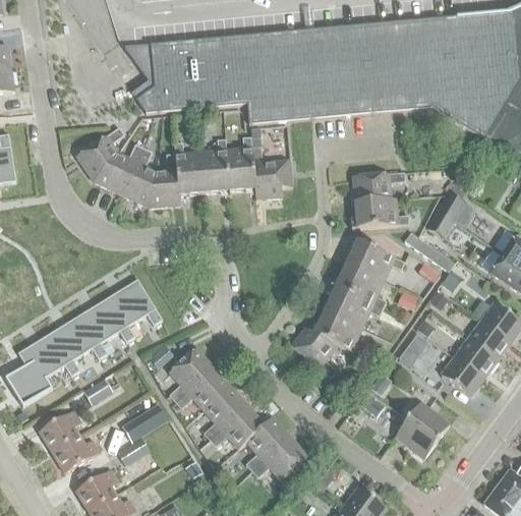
[(520,5),(520,6),(504,10),(255,34),(254,25),(230,29),(231,35),(151,42),(154,86),(136,98),(145,111),(246,102),(248,121),(431,105),(518,157),(520,152),(520,5)]
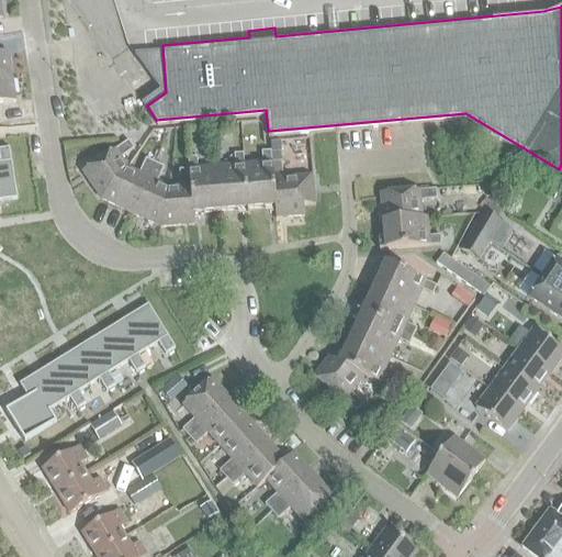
[(0,74),(10,73),(7,48),(0,49),(0,74)]
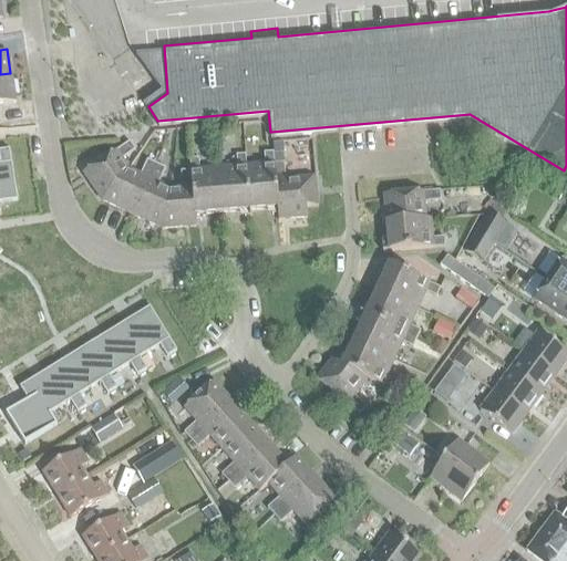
[(0,100),(14,97),(10,73),(0,74),(0,100)]
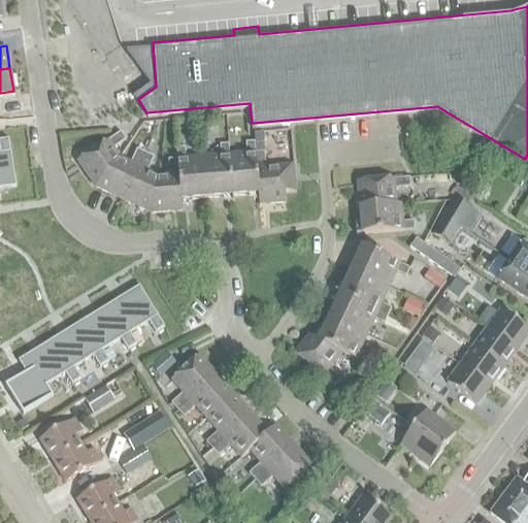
[(78,156),(96,183),(121,153),(114,143),(127,135),(122,127),(108,136),(108,135),(78,156)]
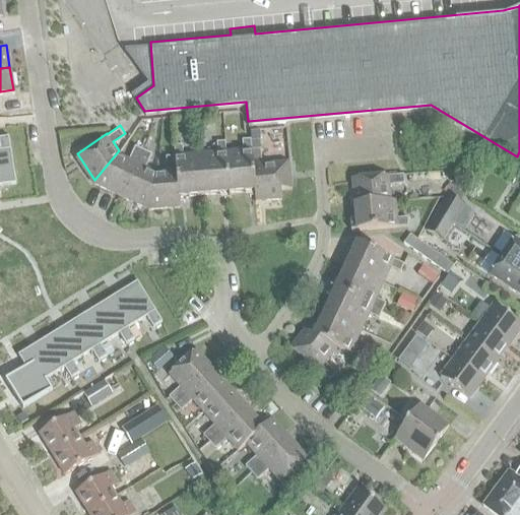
[(251,137),(260,137),(259,127),(251,127),(251,135),(251,137)]
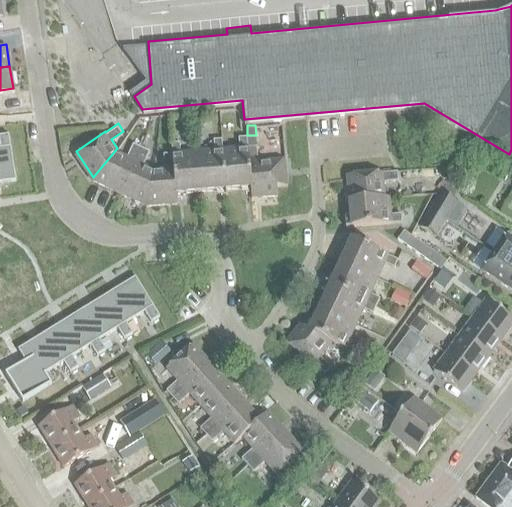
[(0,179),(14,177),(7,131),(0,132),(0,179)]
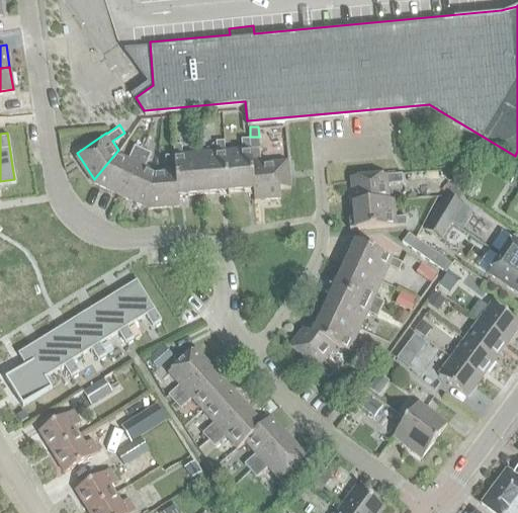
[(255,190),(251,145),(250,135),(242,135),(243,145),(226,147),(230,188),(250,186),(250,191),(255,190)]
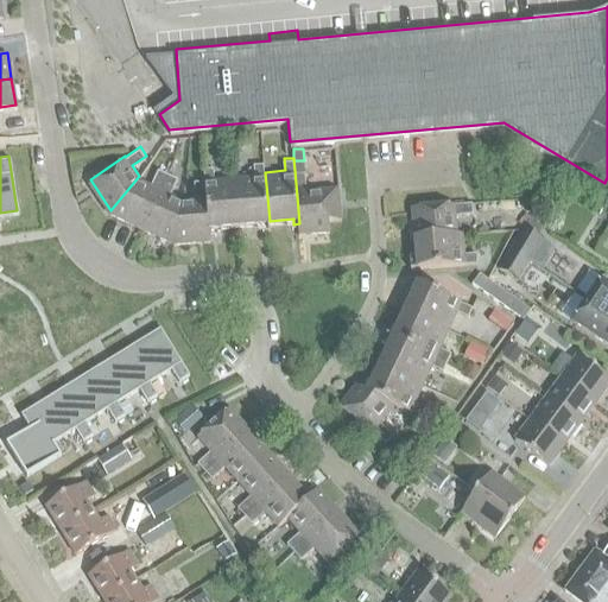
[(271,227),(270,221),(265,172),(264,160),(254,162),(255,172),(235,175),(240,223),(263,221),(264,228),(271,227)]
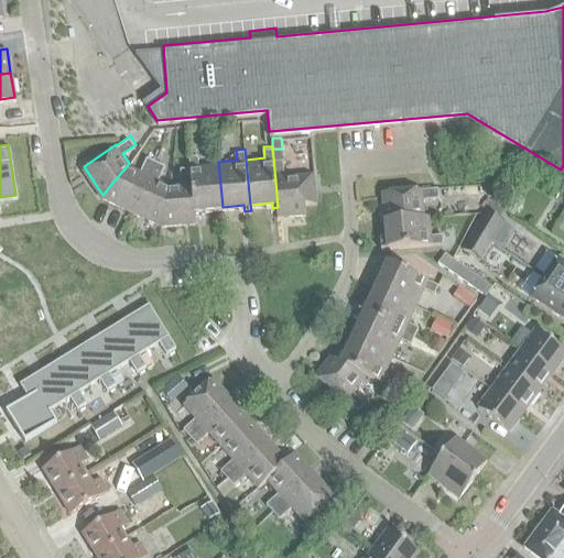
[(188,153),(190,164),(196,215),(202,214),(201,209),(223,207),(218,162),(199,164),(198,152),(188,153)]
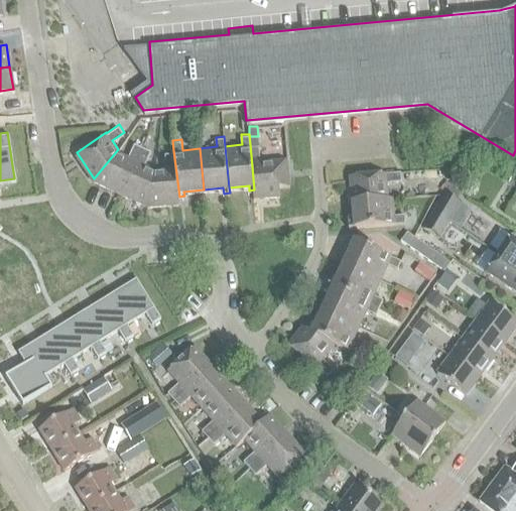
[(128,154),(118,149),(94,178),(122,192),(143,144),(135,141),(128,154)]
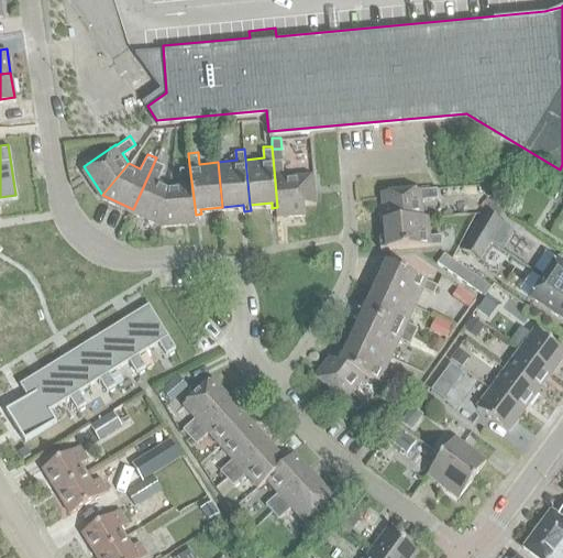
[(283,156),(273,157),(277,207),(277,214),(306,211),(306,200),(317,199),(313,170),(284,173),(283,156)]
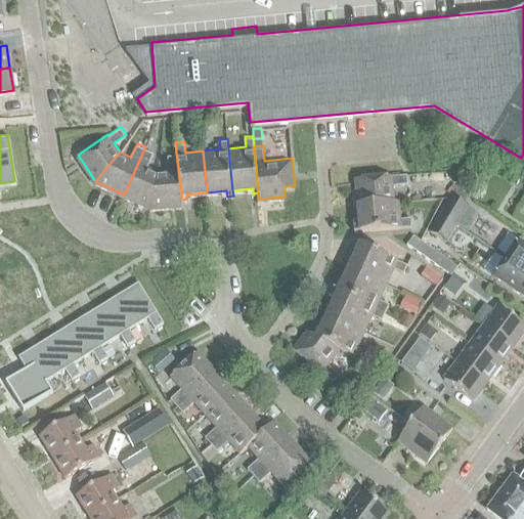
[(124,195),(151,208),(158,170),(147,165),(154,150),(145,146),(124,195)]
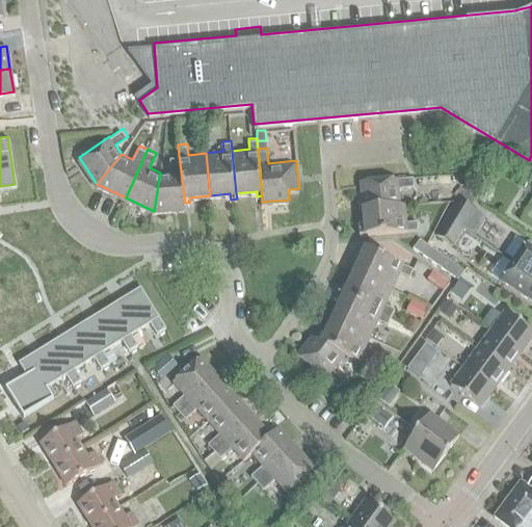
[(185,208),(185,203),(179,155),(169,156),(171,172),(160,173),(154,211),(185,208)]
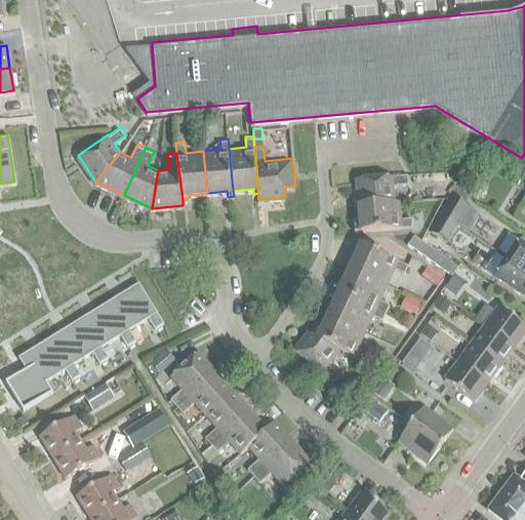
[(357,200),(393,197),(392,182),(407,181),(406,171),(391,172),(391,171),(355,175),(357,200)]
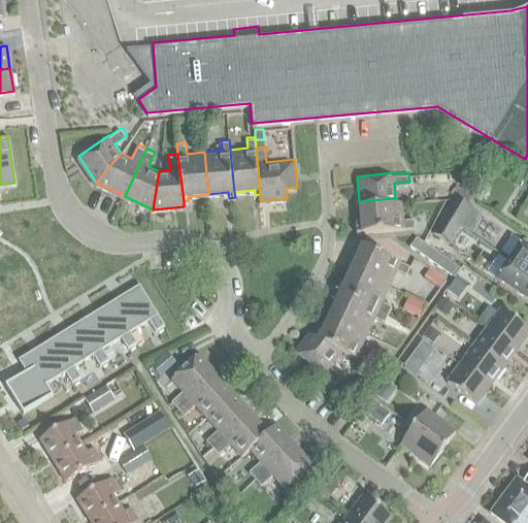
[(470,203),(455,194),(443,211),(459,221),(470,203)]
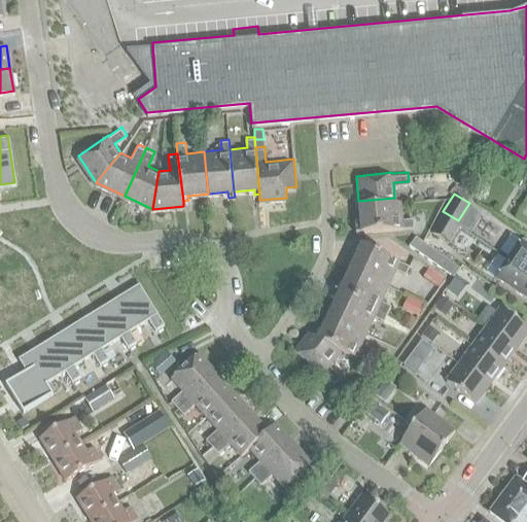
[(399,198),(394,198),(358,201),(360,223),(354,223),(355,230),(413,223),(412,215),(401,216),(399,198)]
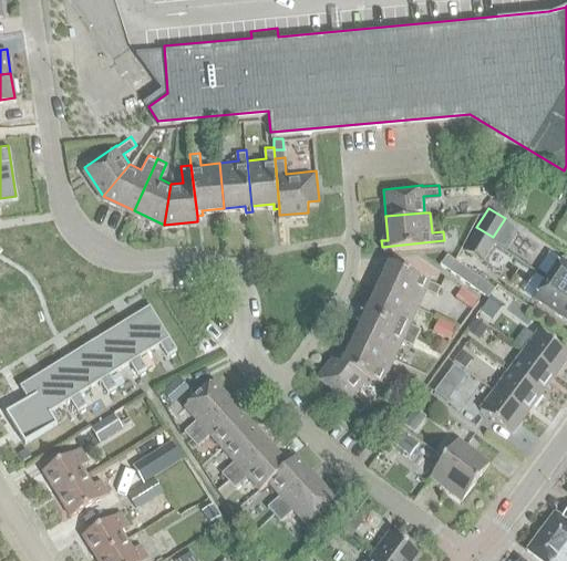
[(493,237),(476,227),(465,245),(482,255),(493,237)]
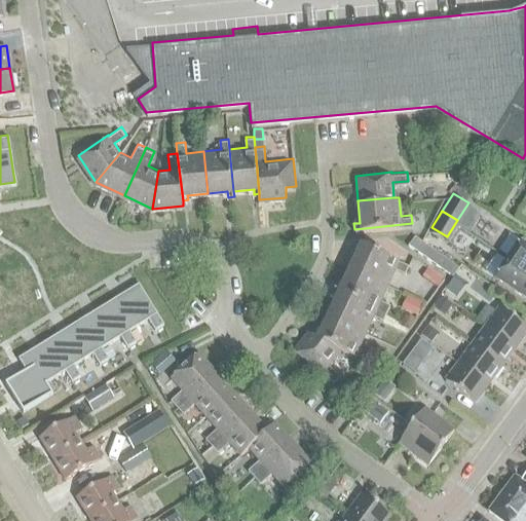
[(458,265),(414,233),(408,243),(452,273),(458,265)]
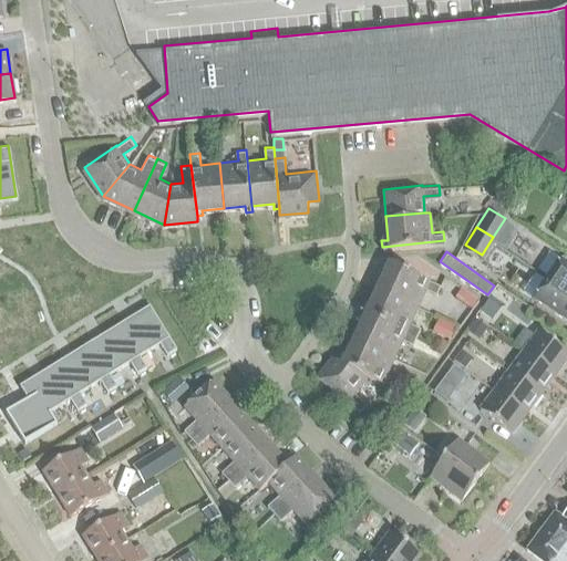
[(387,262),(377,283),(416,302),(424,284),(434,290),(437,281),(428,277),(428,276),(383,255),(381,260),(387,262)]
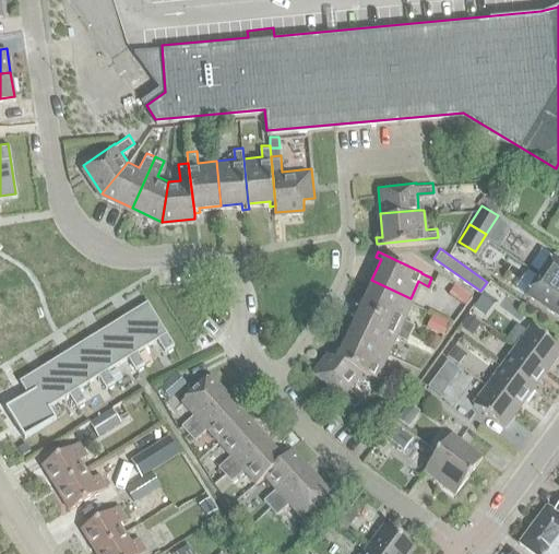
[(558,256),(552,251),(538,271),(558,284),(558,256)]
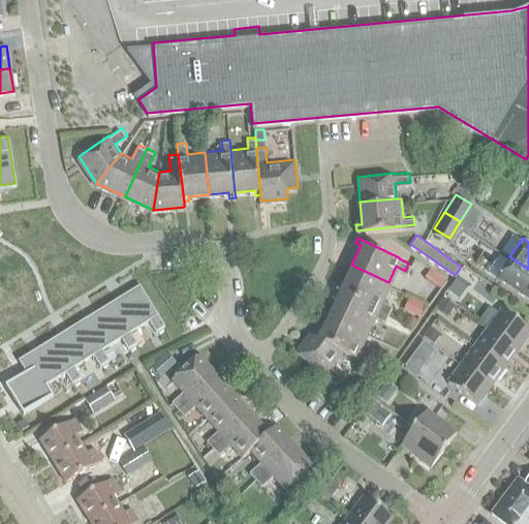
[(528,297),(528,269),(509,256),(497,274),(528,297)]
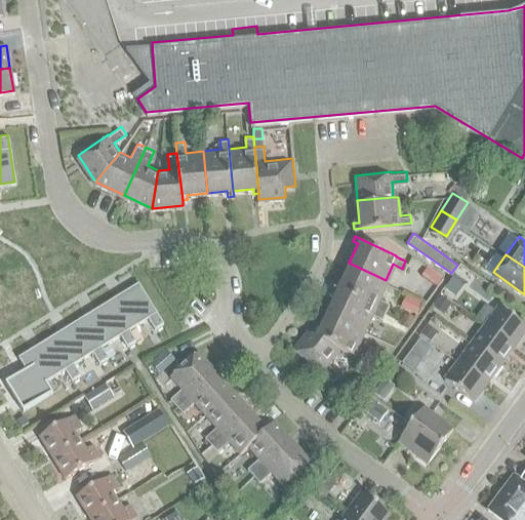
[(377,295),(386,280),(349,263),(339,281),(335,278),(332,284),(384,308),(387,300),(377,295)]
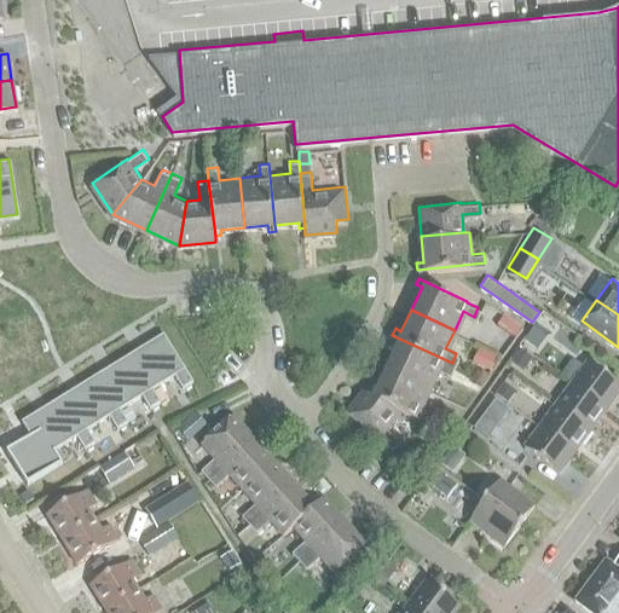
[(514,335),(521,324),(503,311),(496,322),(514,335)]
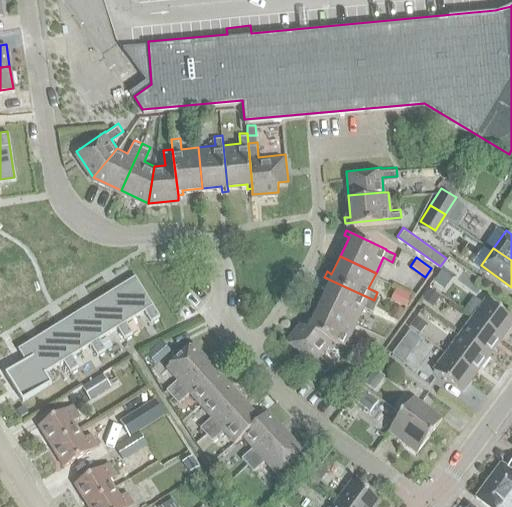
[(134,274),(107,291),(125,320),(144,308),(150,319),(158,314),(134,274)]
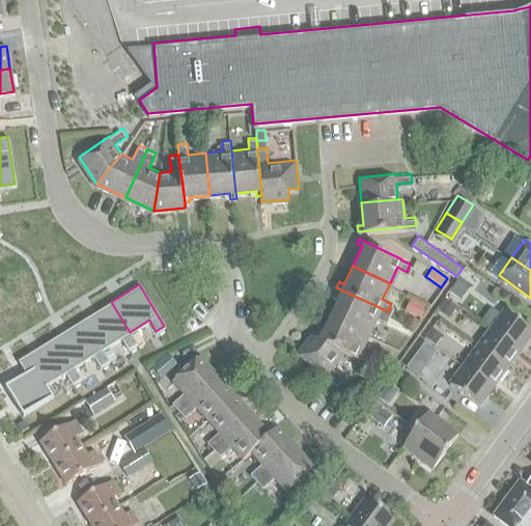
[(339,295),(330,313),(367,331),(375,315),(384,320),(388,311),(336,287),(334,292),(339,295)]
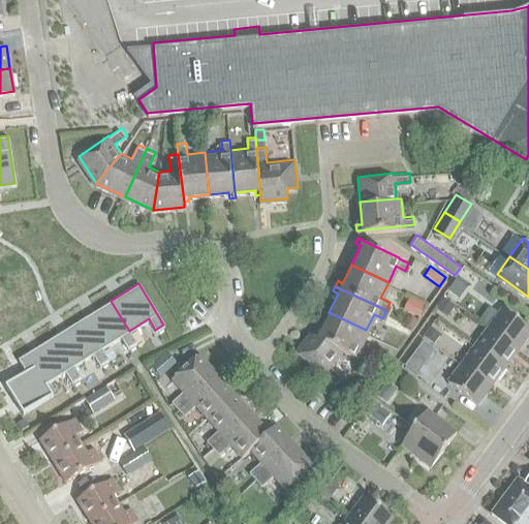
[(446,314),(455,303),(444,295),(436,307),(446,314)]
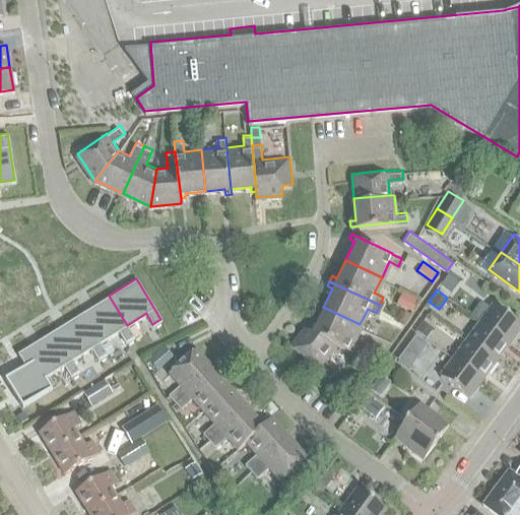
[(417,296),(407,291),(401,305),(411,309),(417,296)]
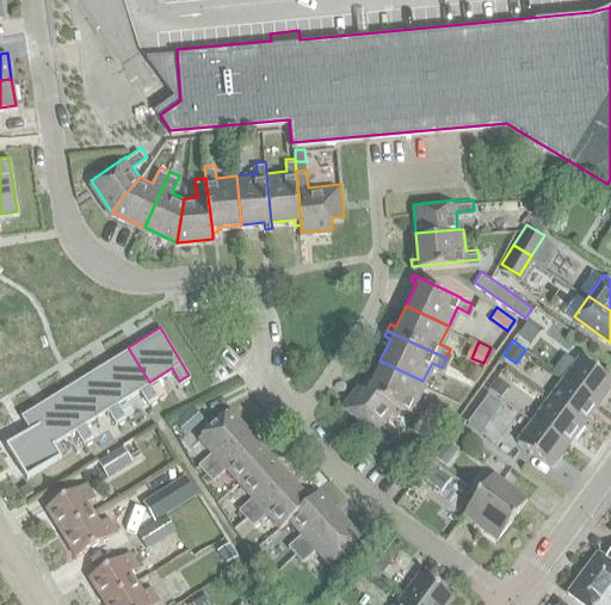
[(128,347),(96,368),(117,402),(139,388),(147,401),(156,394),(149,382),(128,347)]
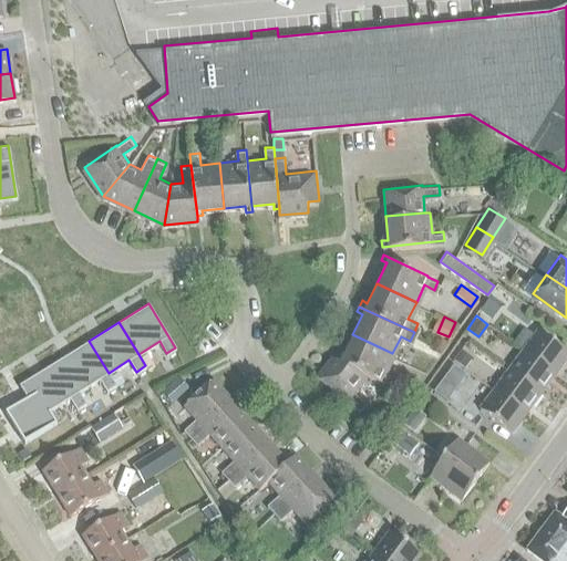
[(523,347),(555,372),(566,354),(566,350),(537,329),(523,347)]
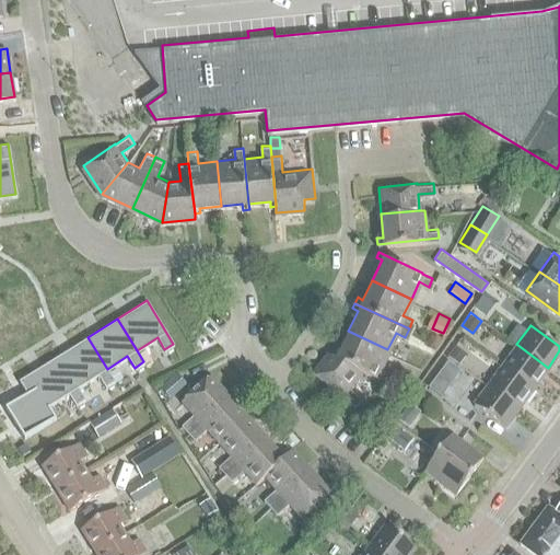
[(380,366),(387,349),(348,331),(338,350),(334,348),(333,353),(362,368),(385,379),(389,370),(380,366)]
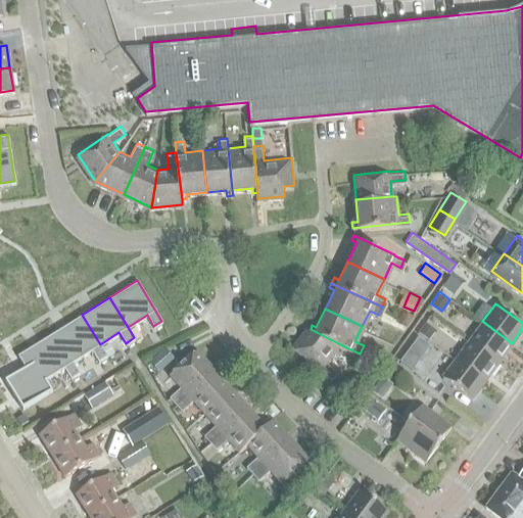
[(82,315),(54,331),(73,361),(91,349),(98,360),(106,355),(100,344),(82,315)]
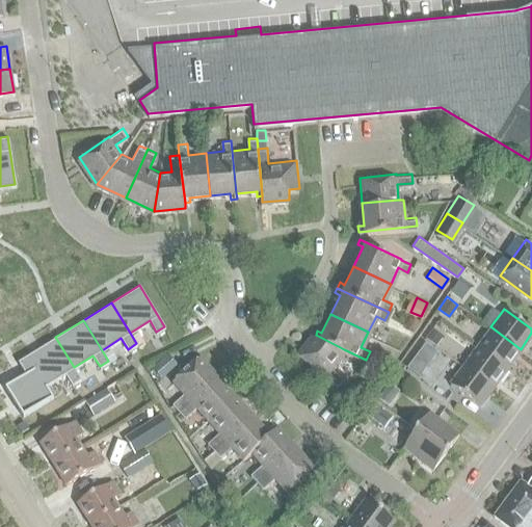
[(436,343),(443,333),(433,326),(426,336),(436,343)]
